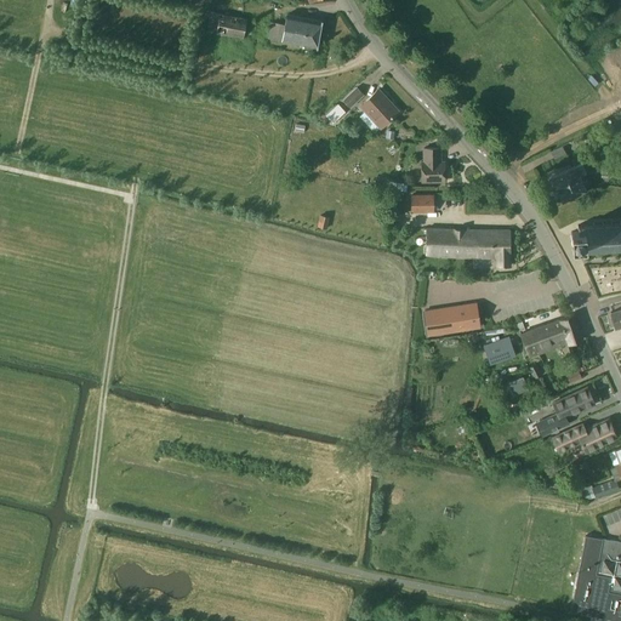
[(220,15),(210,13),(206,32),(216,33),(216,34),(224,35),(235,38),(243,39),(243,38),(244,32),(246,21),(246,18),(220,13),(220,15)]
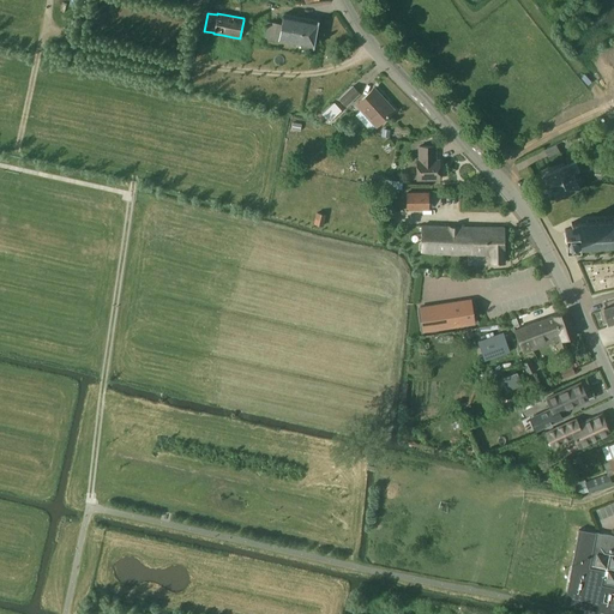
[(278,41),(313,47),(318,20),(283,14),(278,41)]
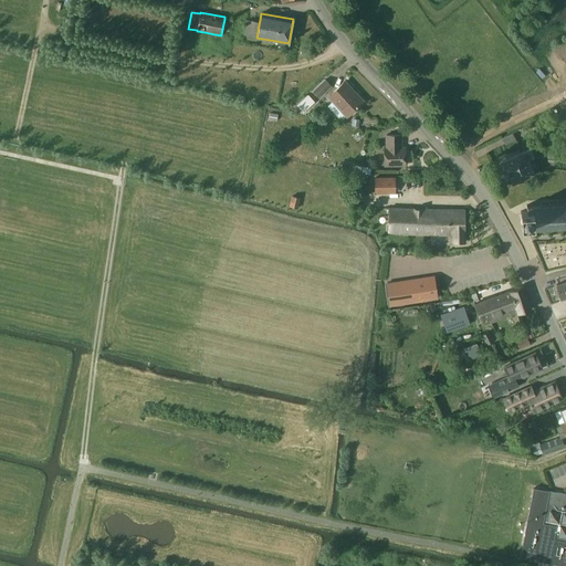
[(223,29),(221,34),(221,35),(229,38),(228,41),(238,43),(240,30),(231,28),(230,31),(223,29)]
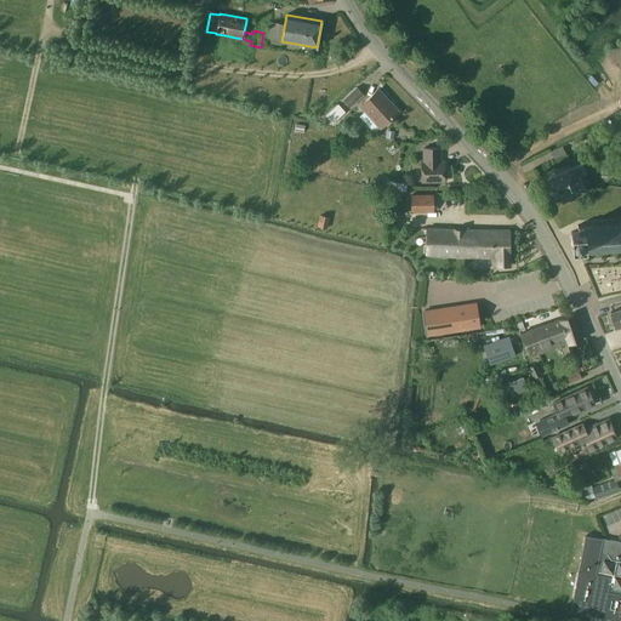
[(170,52),(181,55),(183,45),(171,43),(170,52)]
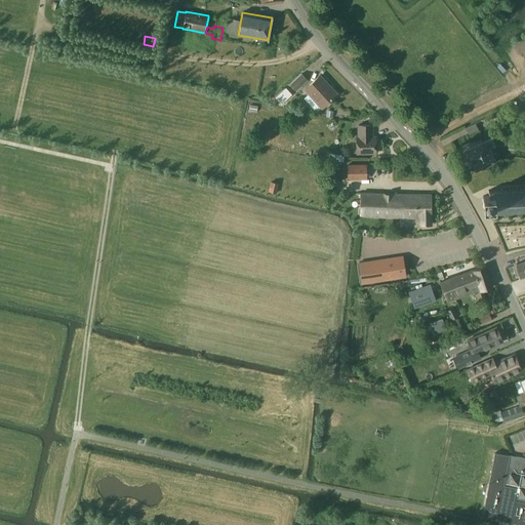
[(295,91),(308,80),(301,73),(289,84),(295,91)]
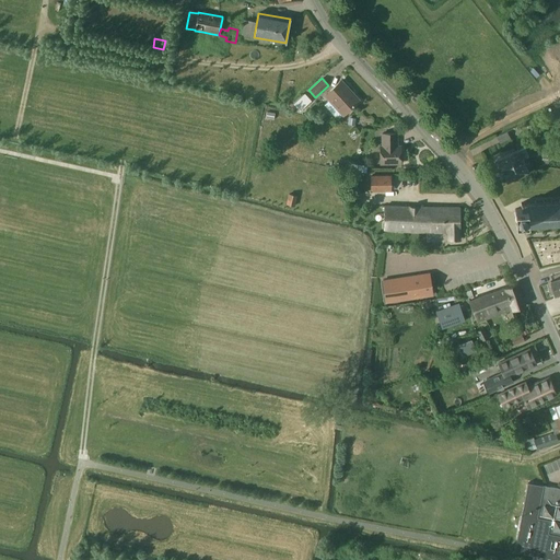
[(342,116),(359,100),(341,80),(325,96),(342,116)]
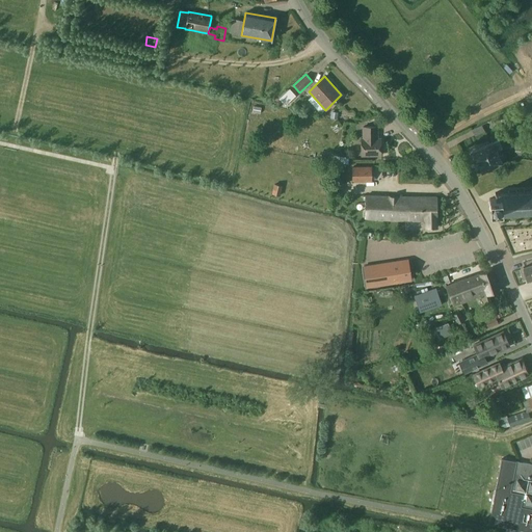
[(290,101),(284,94),(278,99),(283,104),(285,106),(290,101)]
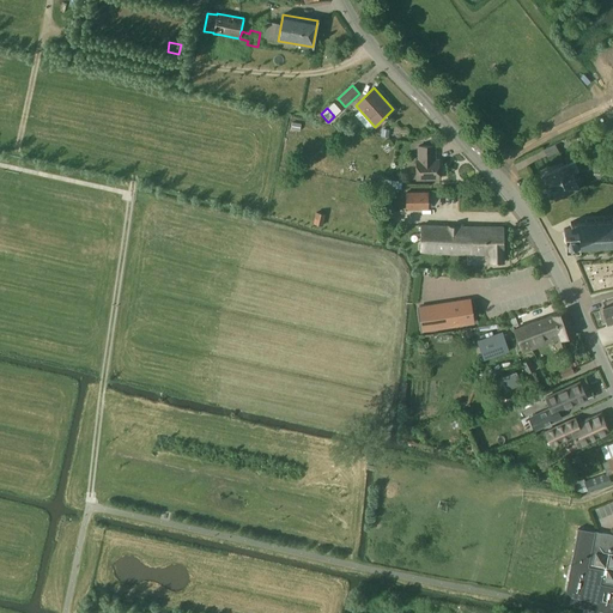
[(546,157),(558,151),(554,145),(544,150),(546,157)]
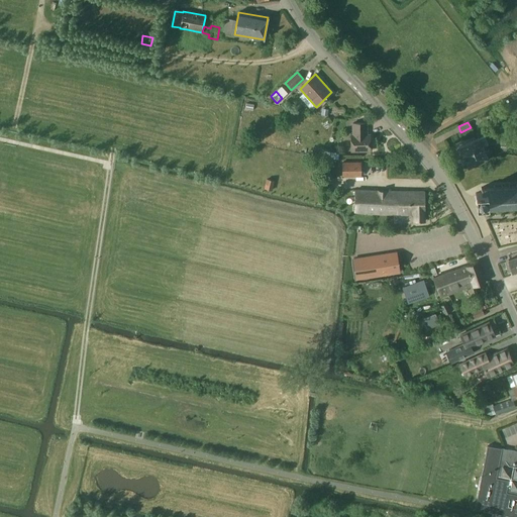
[(366,123),(352,123),(352,135),(350,135),(350,151),(370,151),(370,135),(366,135),(366,123)]
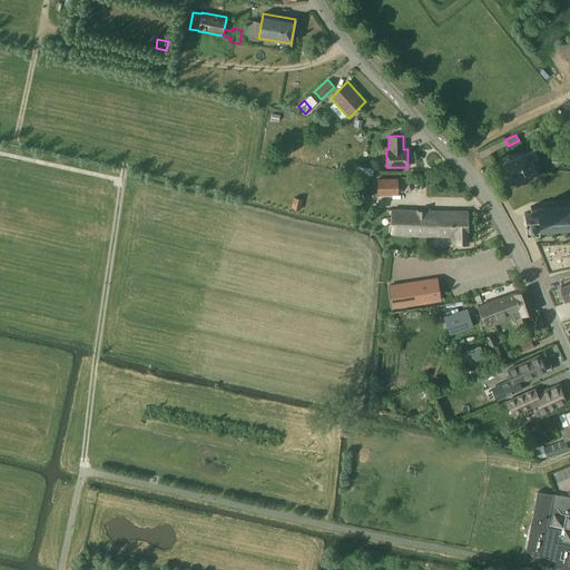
[(534,150),(528,153),(507,161),(517,185),(538,175),(532,163),(538,159),(534,150)]
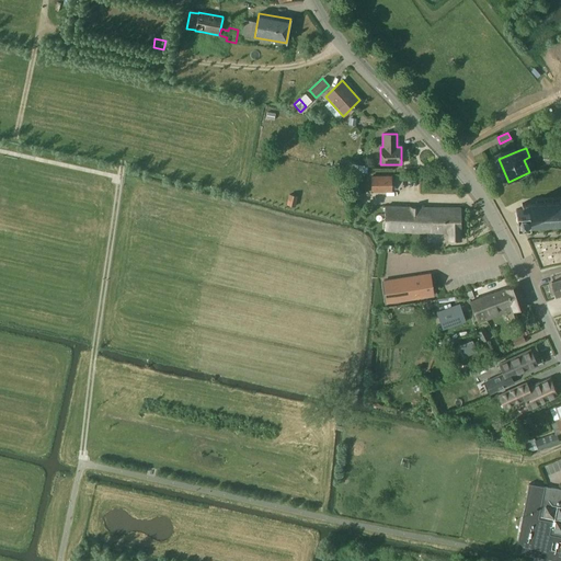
[(370,176),(370,192),(390,192),(390,176),(370,176)]
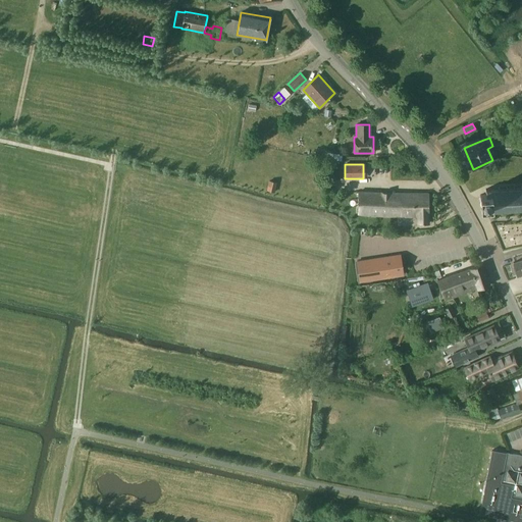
[(269,180),(267,191),(275,193),(277,183),(269,180)]
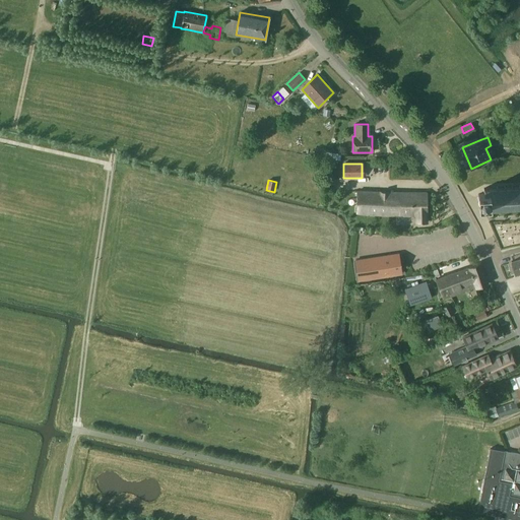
[(477,195),(478,198),(478,206),(485,206),(485,210),(519,207),(519,188),(484,190),(484,194),(478,194),(477,195)]
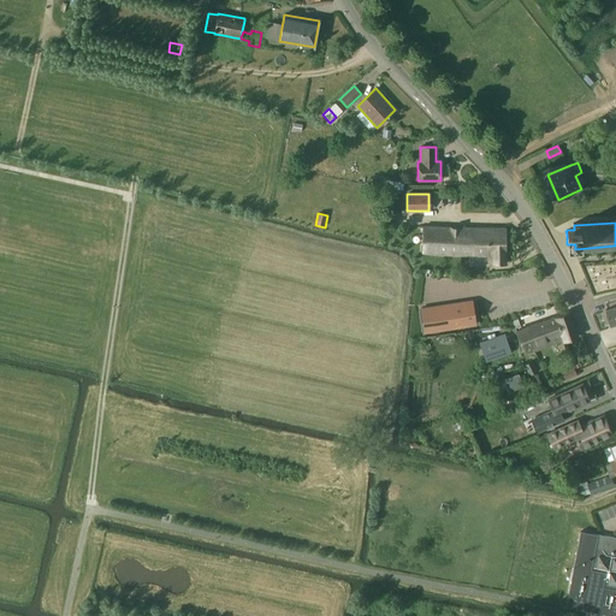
[(422,254),(465,255),(465,242),(474,242),(474,235),(465,235),(465,226),(422,226),(422,254)]
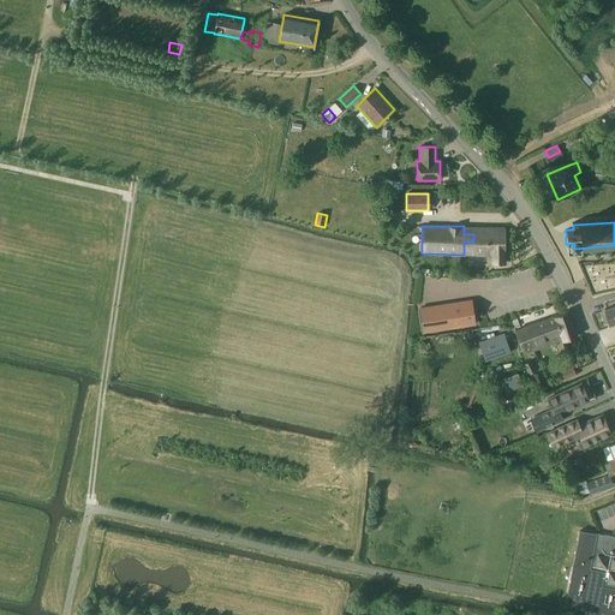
[(464,242),(464,255),(491,256),(490,263),(505,263),(506,227),(464,226),(464,234),(473,234),(473,242),(464,242)]
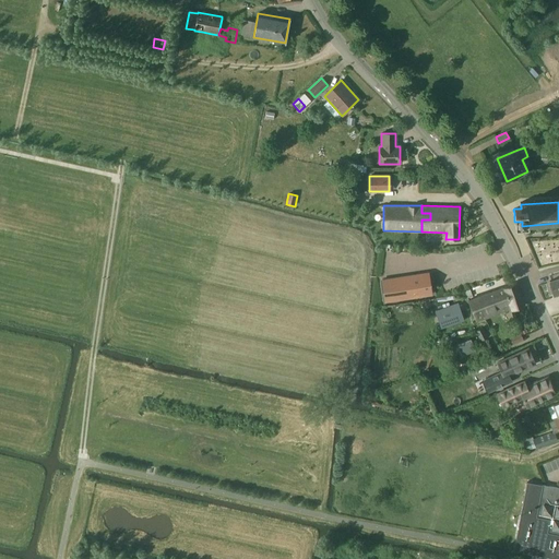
[(381,281),(384,301),(432,294),(429,273),(381,281)]
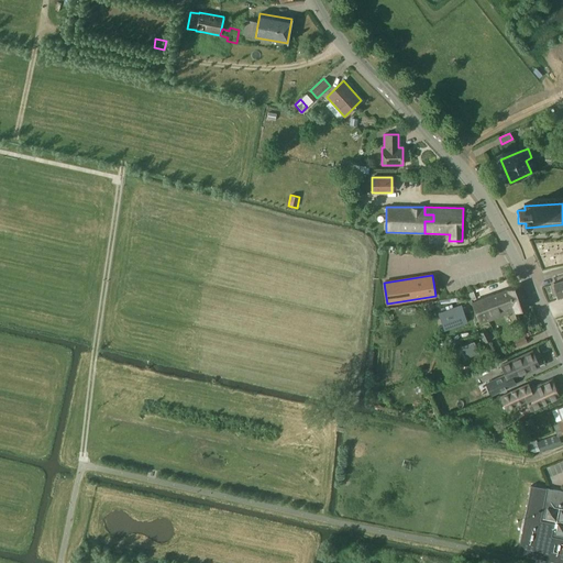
[(562,279),(553,283),(558,297),(562,295),(562,279)]
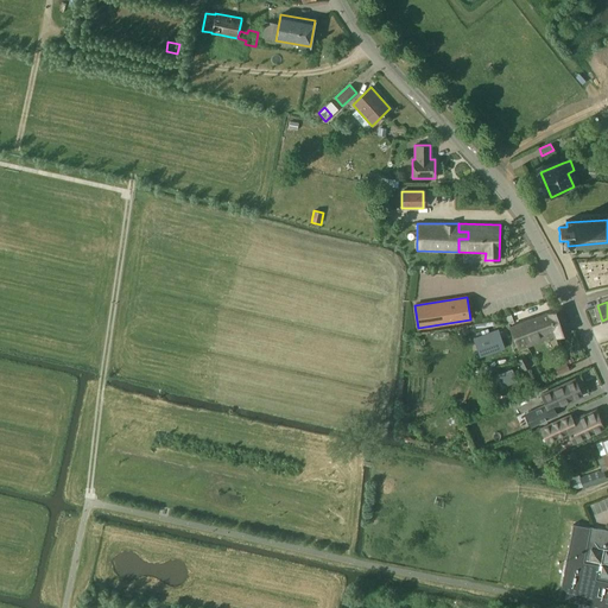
[(518,350),(570,331),(562,308),(546,314),(510,325),(518,350)]
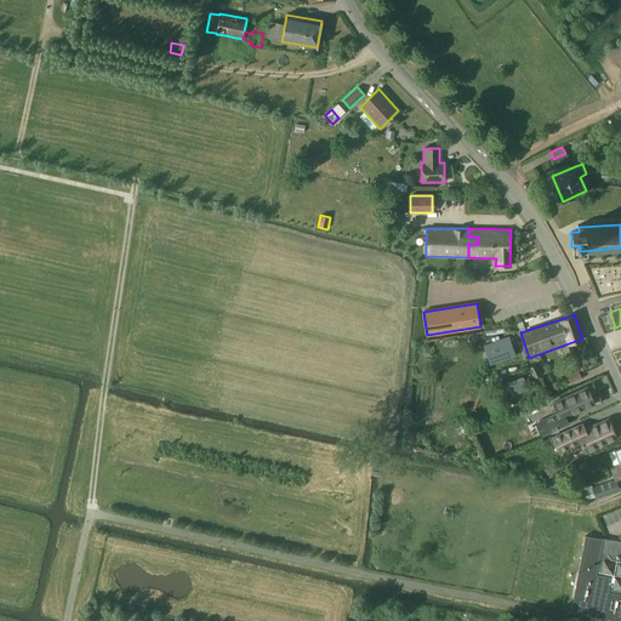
[(468,337),(472,343),(480,339),(476,332),(468,337)]
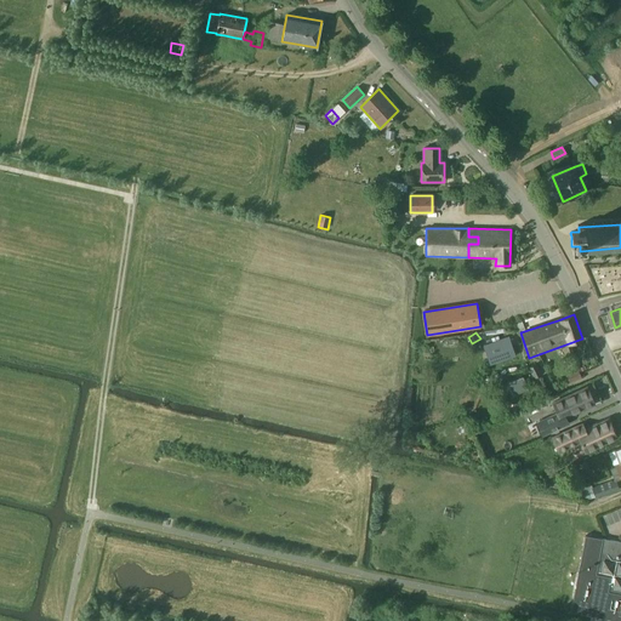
[(508,337),(493,343),(483,346),(490,365),(516,357),(508,337)]
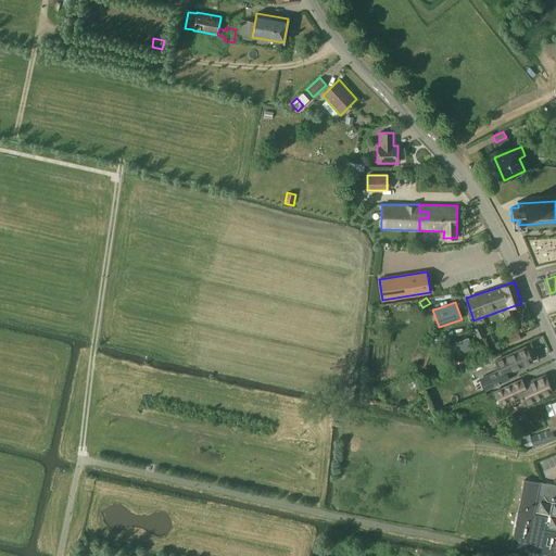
[(485,336),(480,326),(472,330),(478,339),(485,336)]
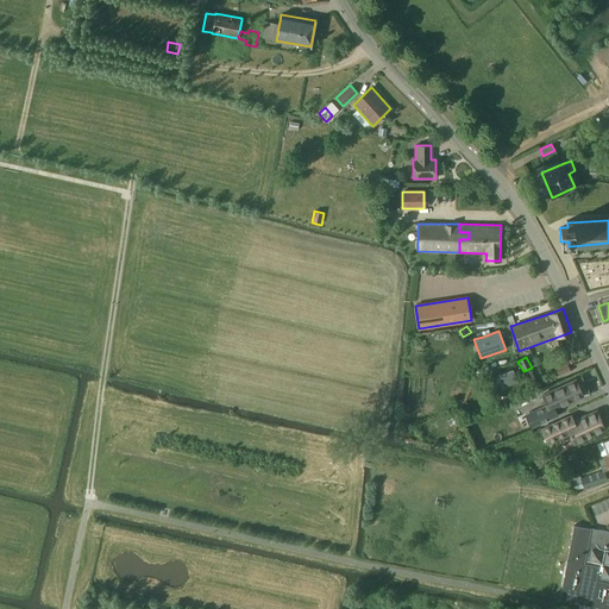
[(558,376),(570,370),(567,364),(556,369),(558,376)]
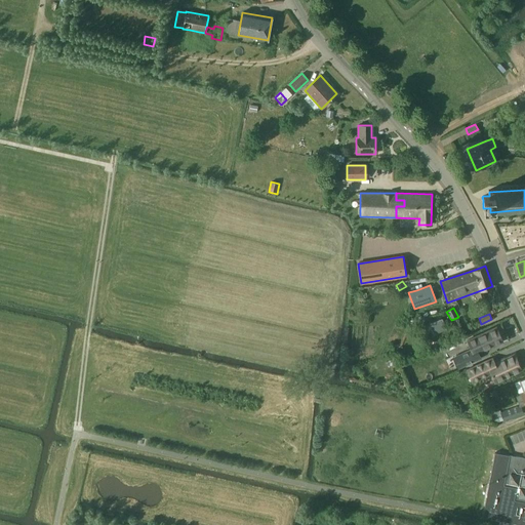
[(442,319),(429,324),(434,335),(446,330),(442,319)]
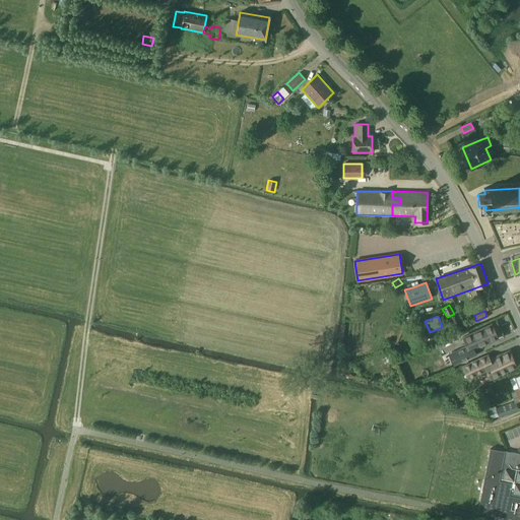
[(449,353),(454,365),(476,354),(473,349),(498,338),(492,324),(462,337),(466,345),(451,352),(449,353)]
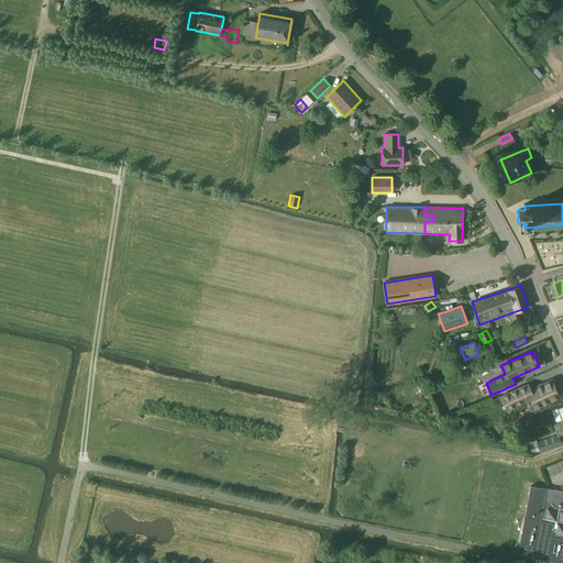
[(500,396),(504,404),(507,410),(527,401),(530,409),(560,396),(552,379),(530,389),(528,384),(500,396)]
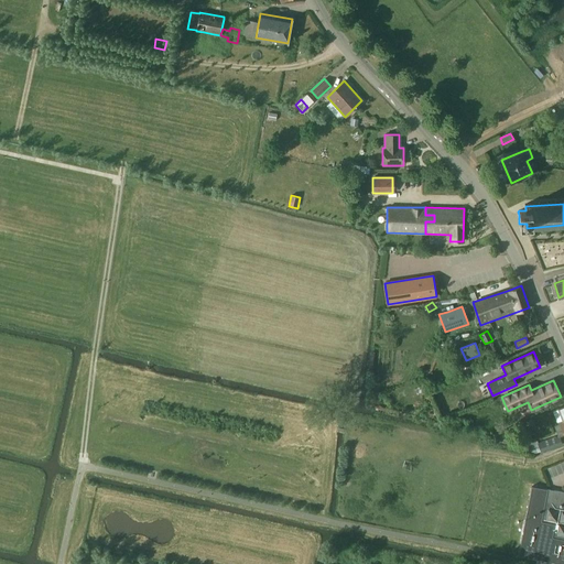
[(559,422),(553,424),(559,436),(559,437),(560,437),(563,435),(563,405),(557,409),(562,421),(563,421),(559,422)]
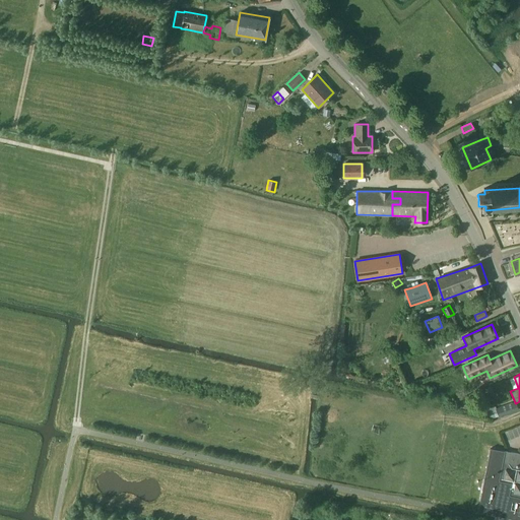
[(515,402),(496,408),(499,415),(499,416),(518,409),(516,403),(515,403),(515,402)]
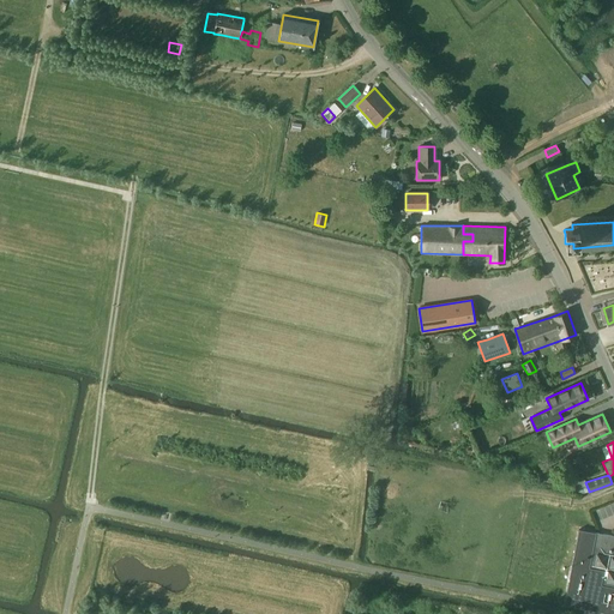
[(613,613),(613,535),(595,533),(578,529),(564,606),(613,613)]
